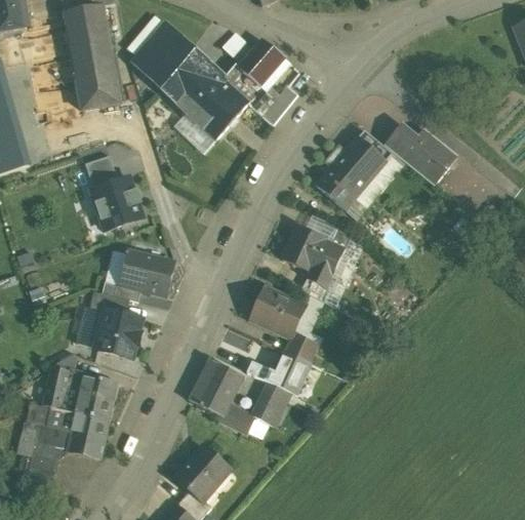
[(0,0),(0,30),(26,26),(22,0),(0,0)]
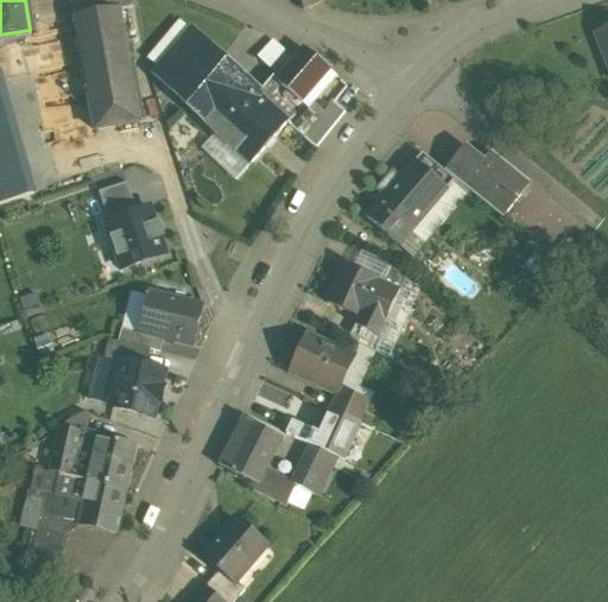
[(118,4),(74,12),(77,31),(76,31),(87,84),(90,107),(92,107),(95,126),(134,119),(118,4)]
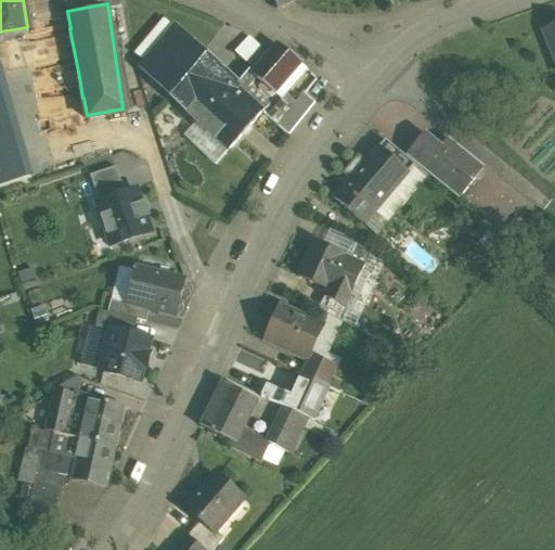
[(214,58),(175,22),(140,63),(188,109),(223,71),(211,60),(214,58)]
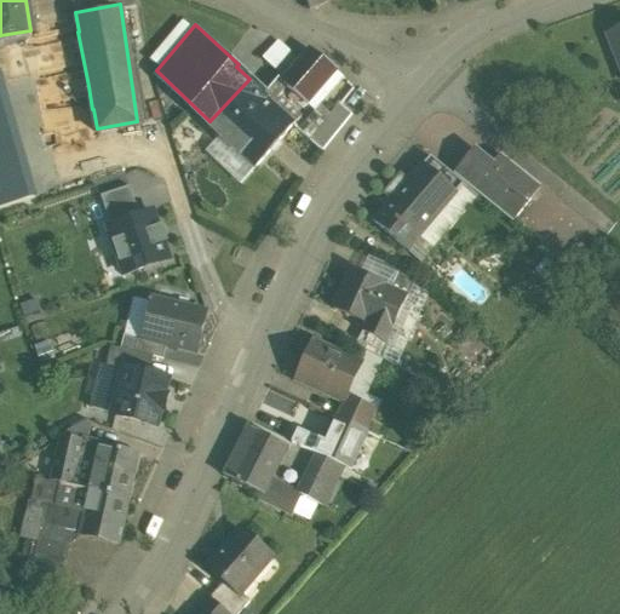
[(619,26),(608,30),(619,59),(619,26)]
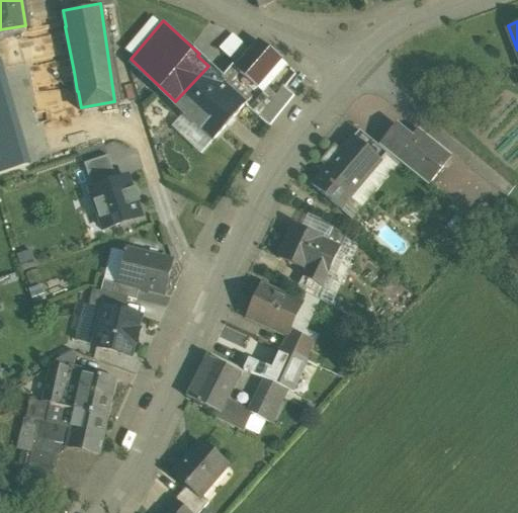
[(65,26),(25,33),(34,80),(74,72),(65,26)]
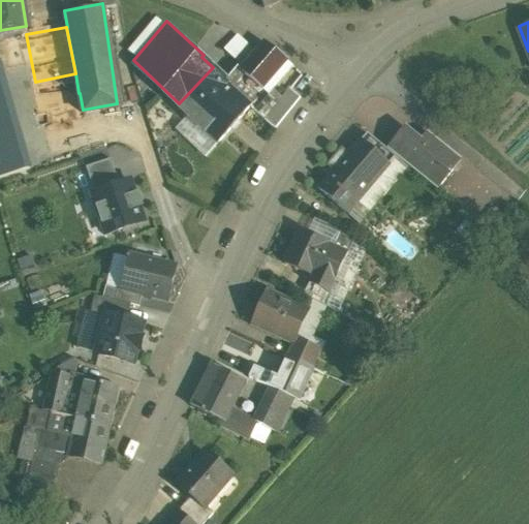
[(238,34),(223,51),(238,63),(239,64),(253,48),(238,34)]
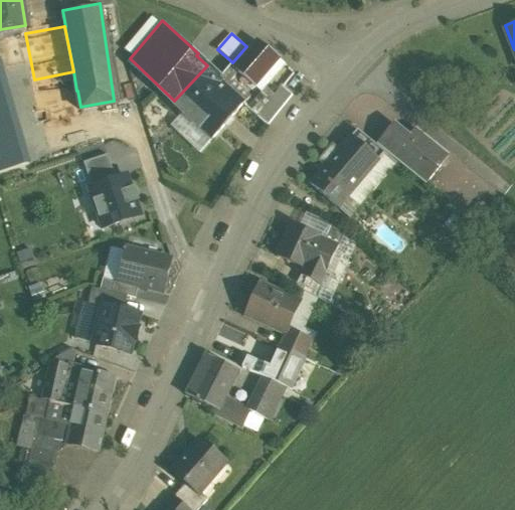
[(234,64),(233,64),(237,68),(255,83),(280,55),(256,37),(234,64)]
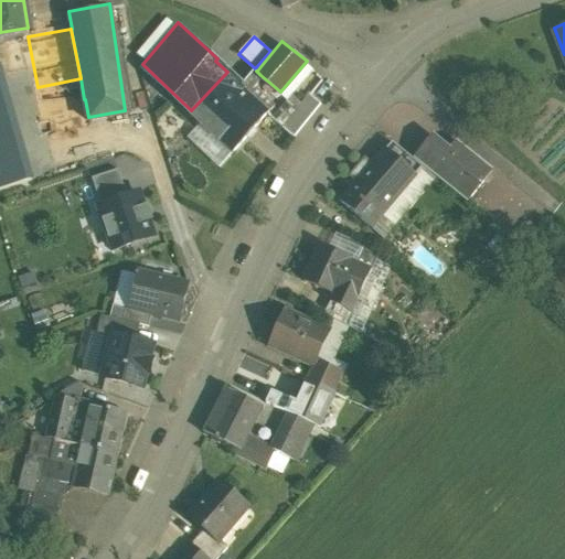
[(255,68),(254,67),(241,84),(267,109),(274,101),(253,84),(260,75),(256,71),(257,71),(255,68)]
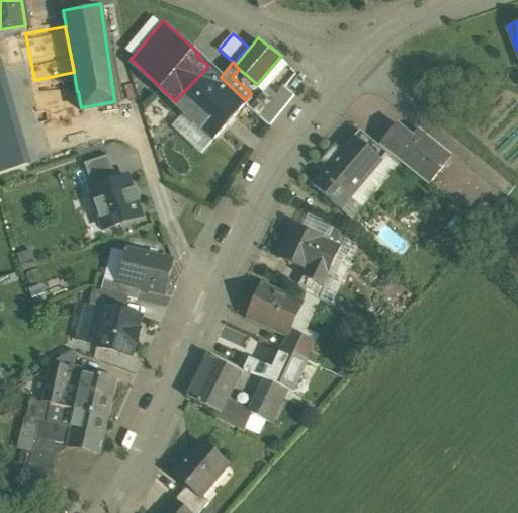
[(0,63),(0,166),(28,159),(0,63)]
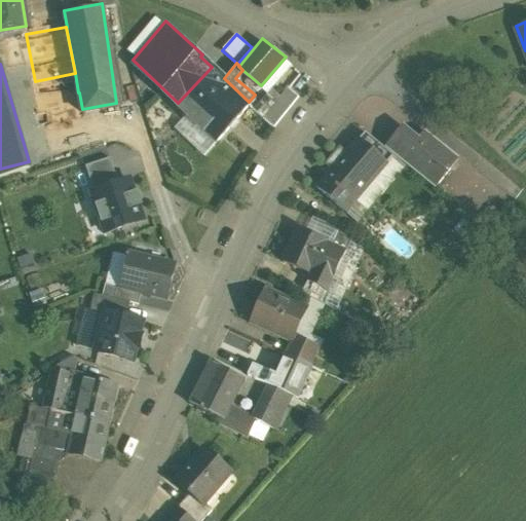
[(212,67),(178,103),(188,112),(216,139),(249,102),(224,78),(212,67)]
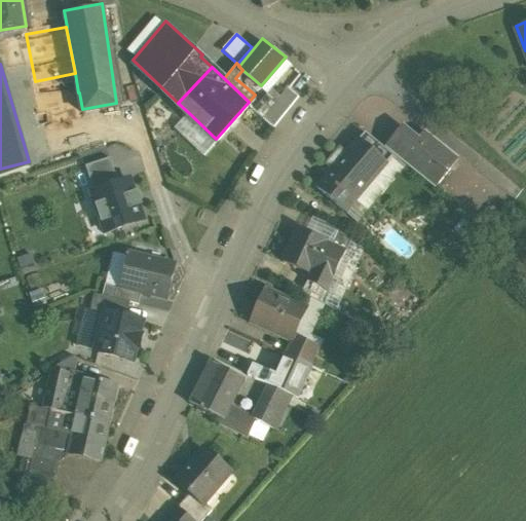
[(276,98),(263,115),(273,124),(298,92),(288,84),(280,92),(276,98)]
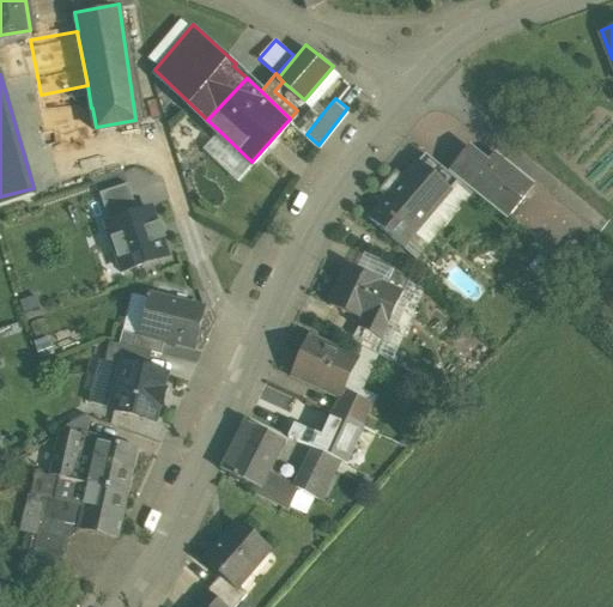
[(327,108),(316,98),(311,104),(322,114),(327,108)]
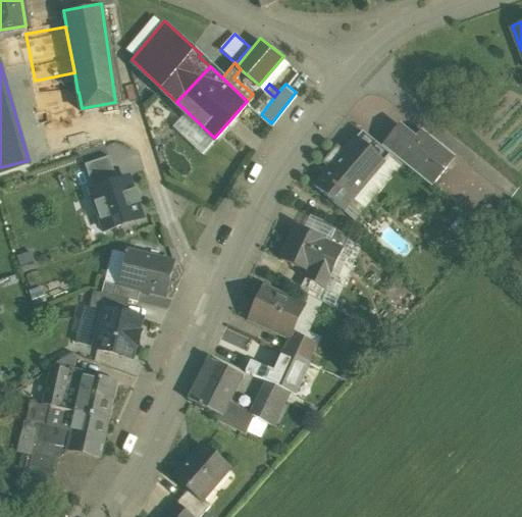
[(77,92),(38,99),(41,116),(82,108),(79,92),(77,92)]
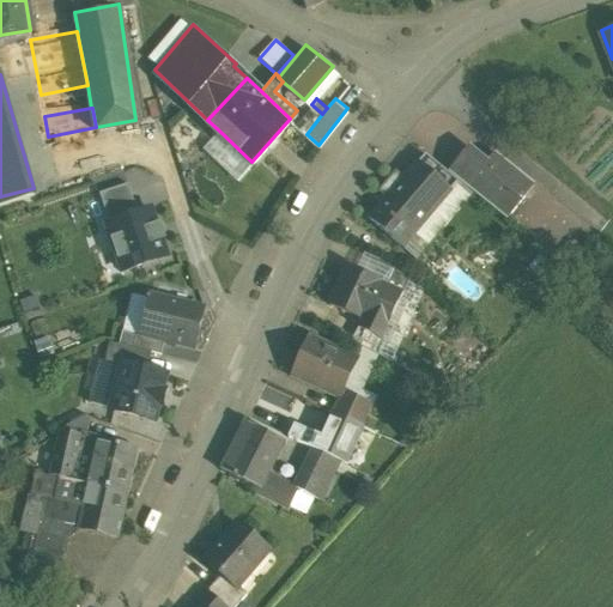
[(237,177),(252,162),(219,131),(205,146),(237,177)]
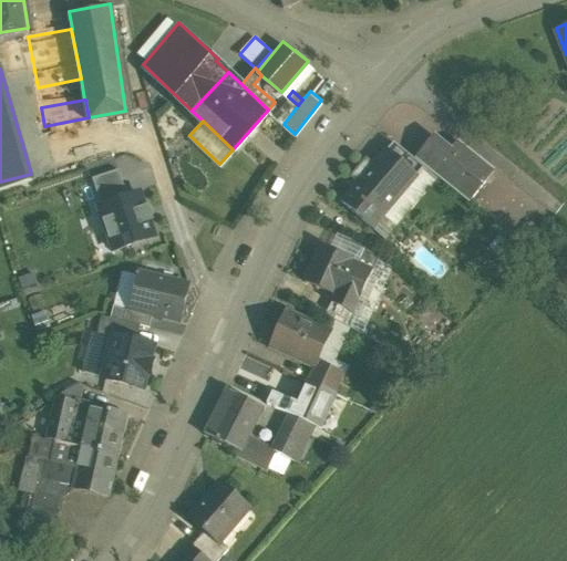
[(459,138),(449,149),(432,135),(415,155),(470,198),(494,167),(459,138)]
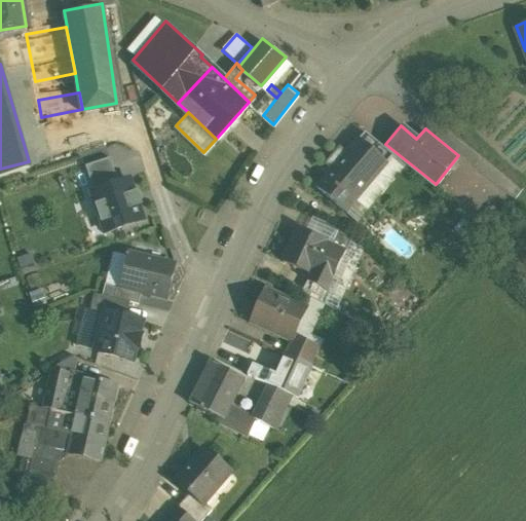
[(366,129),(350,147),(369,163),(385,145),(366,129)]
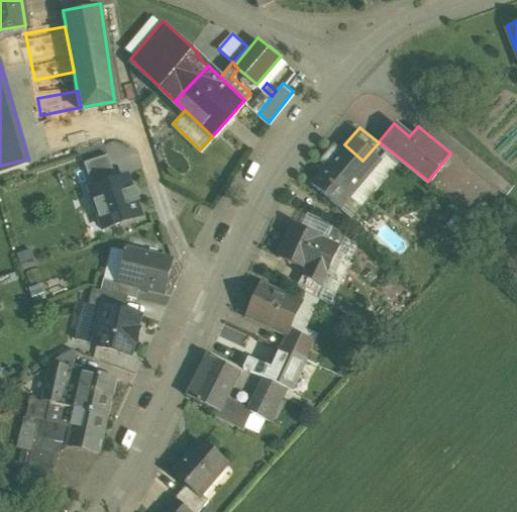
[(341,147),(334,141),(320,158),(327,164),(341,176),(353,162),(354,160),(341,147)]
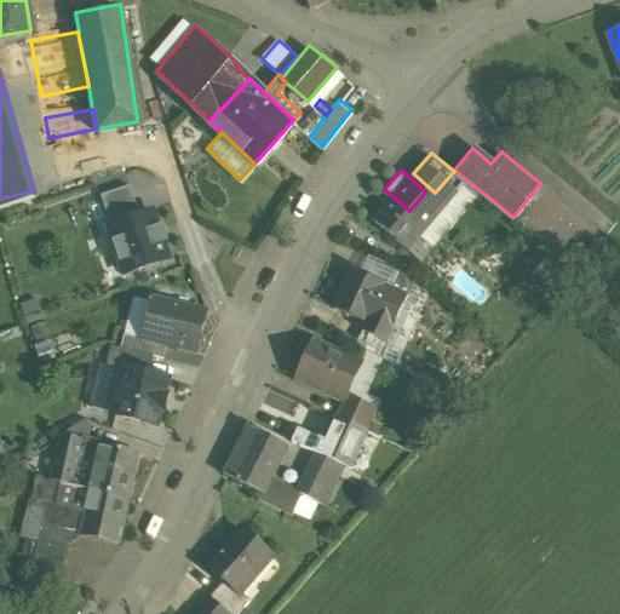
[(454,171),(435,193),(413,173),(409,177),(425,191),(424,194),(440,207),(464,179),(454,171)]
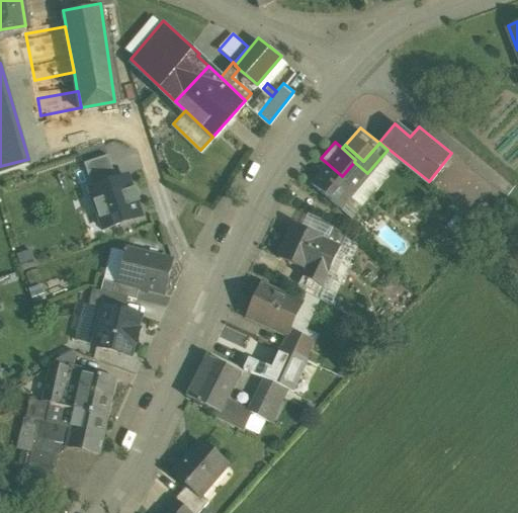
[(94,185),(117,177),(108,151),(86,159),(94,185)]
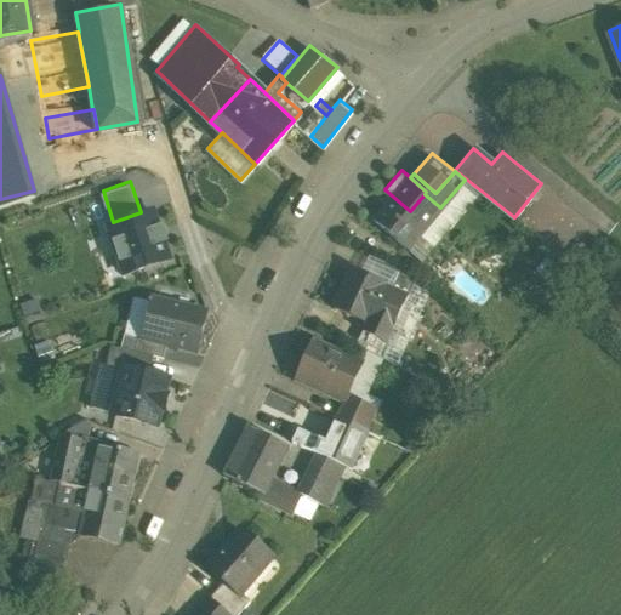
[(425,194),(410,211),(393,197),(375,218),(406,246),(420,231),(426,237),(439,220),(433,215),(440,208),(425,194)]
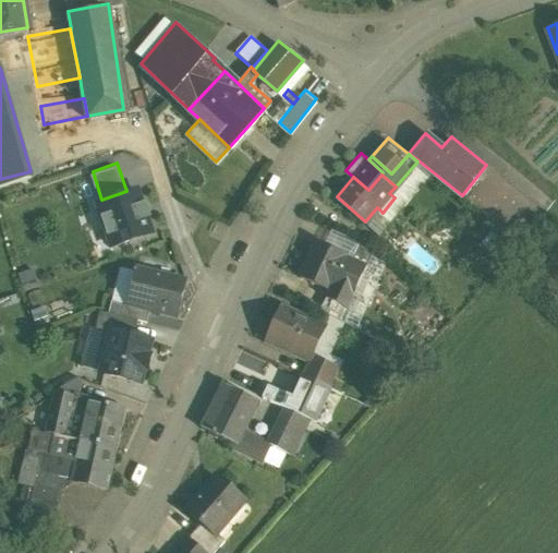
[(99,201),(113,243),(153,230),(138,188),(126,191),(101,200),(99,201)]
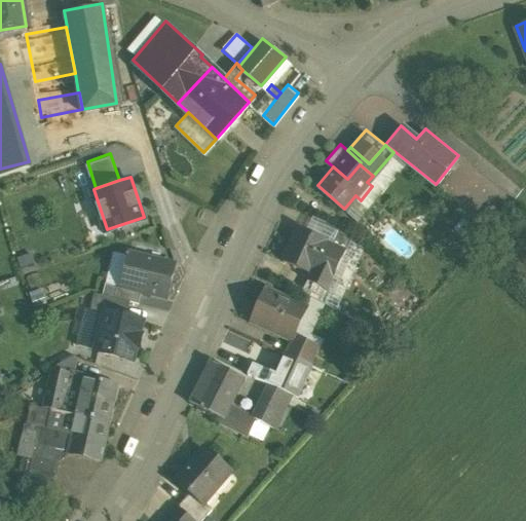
[(327,237),(297,225),(282,258),(311,271),(312,271),(313,270),(327,239),(328,238),(327,237)]
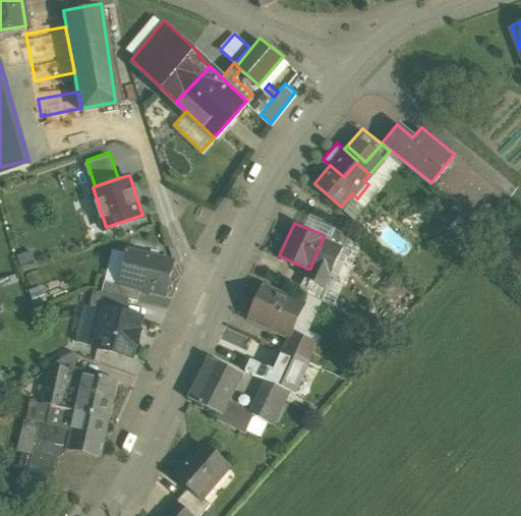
[(352,238),(333,224),(324,235),(325,236),(324,237),(343,245),(342,247),(345,248),(352,238)]
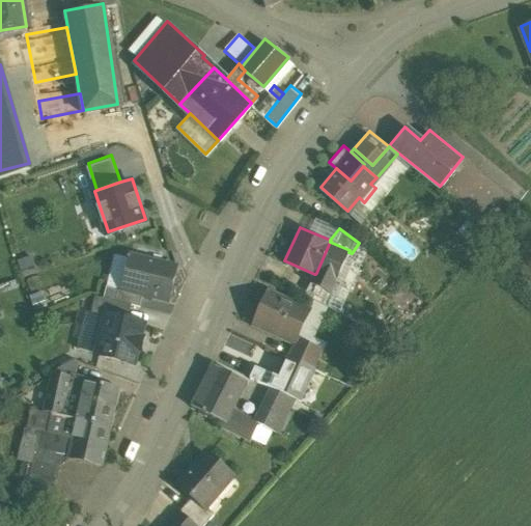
[(330,242),(316,273),(335,281),(348,252),(350,250),(330,242)]
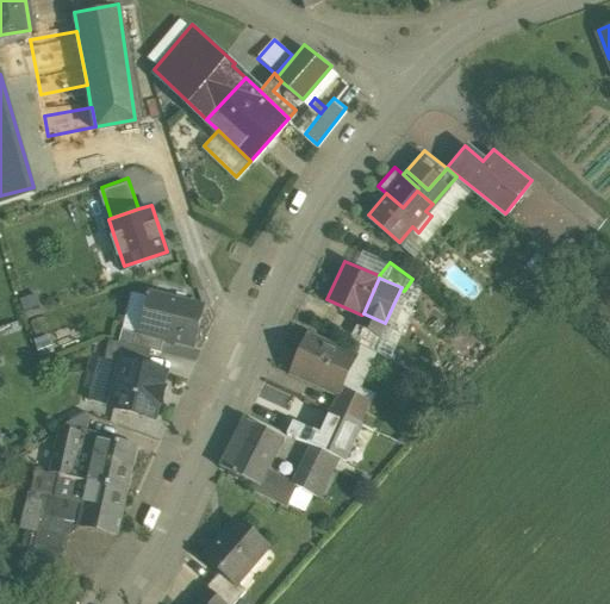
[(203,303),(149,290),(149,291),(147,291),(147,292),(148,293),(139,329),(193,342),(203,303)]
